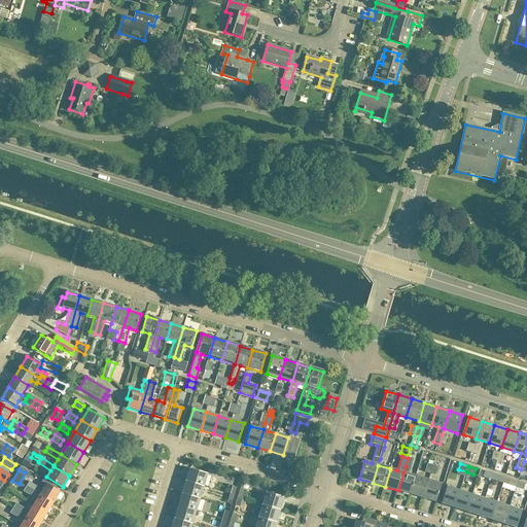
[(189,469),(186,482),(204,487),(207,475),(189,469)]
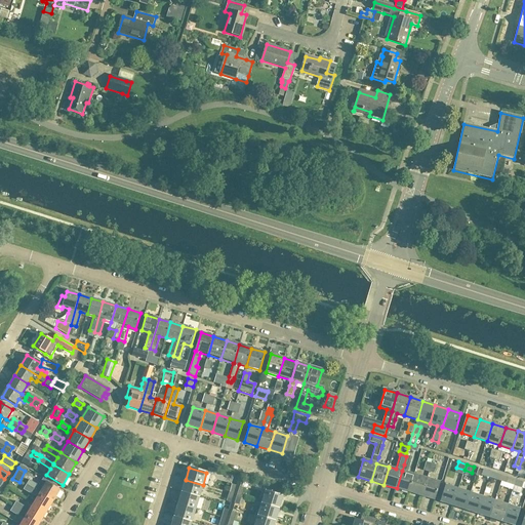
[(489,478),(491,472),(483,470),(481,476),(489,478)]
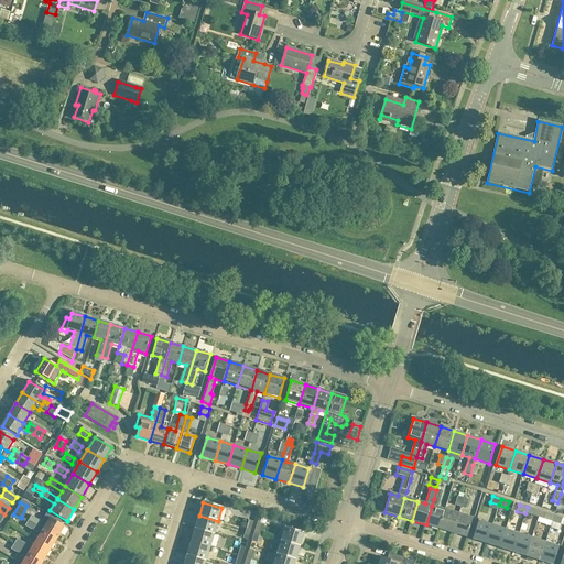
[(432,506),(426,524),(438,529),(445,510),(432,506)]
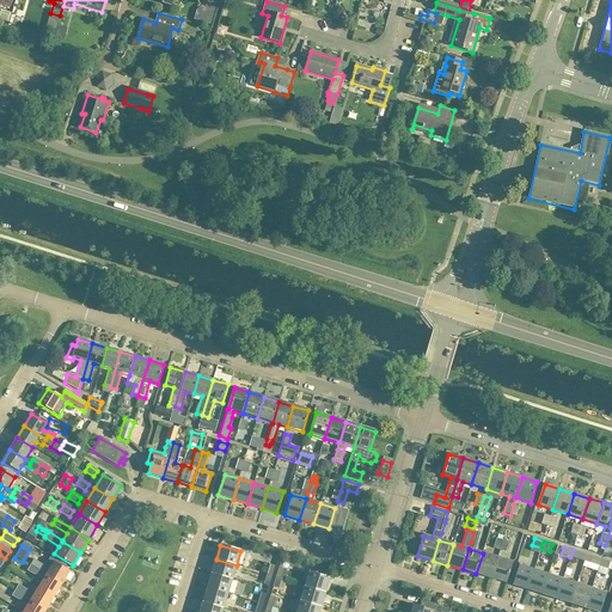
[(580,561),(582,554),(581,554),(573,550),(570,557),(580,561)]
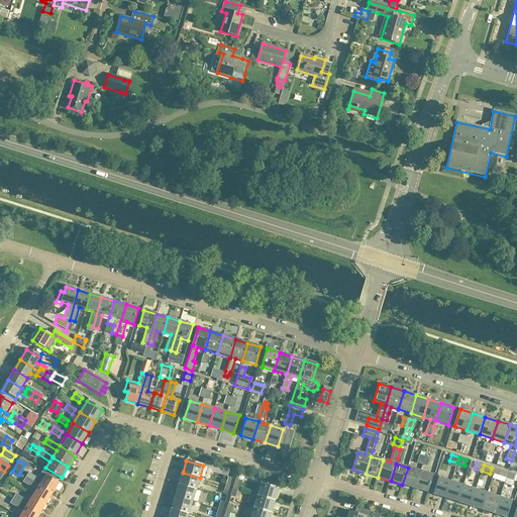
[(408,468),(402,485),(415,489),(420,471),(408,468)]
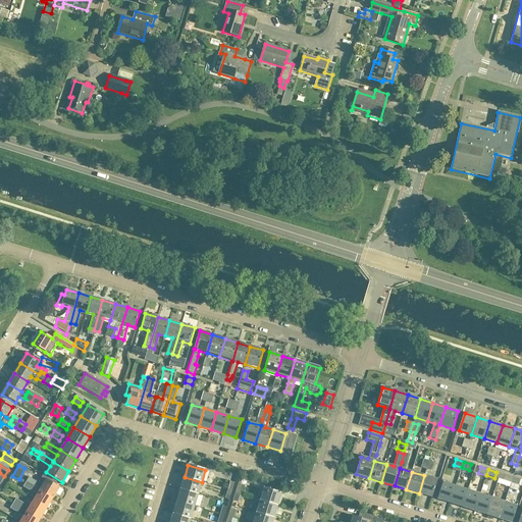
[(424,475),(419,493),(432,497),(437,479),(424,475)]
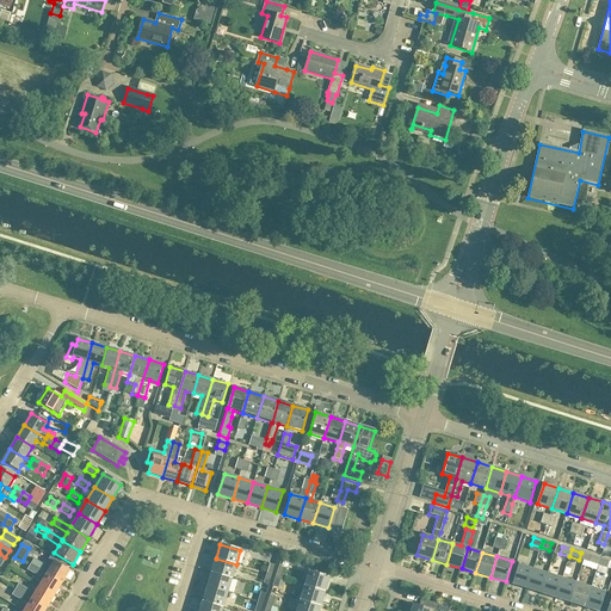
[(588,563),(590,563),(598,566),(599,559),(591,556),(588,563)]
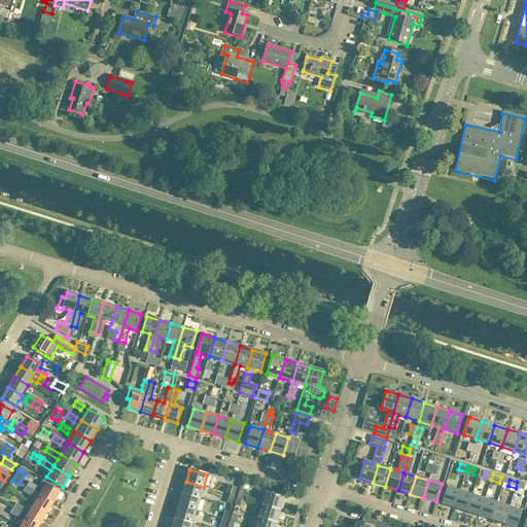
[(26,487),(53,502),(59,491),(46,484),(42,490),(29,482),(26,487)]
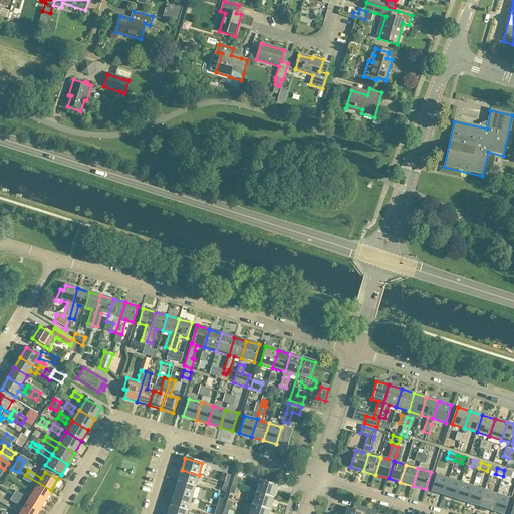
[(182,470),(178,482),(195,487),(199,475),(182,470)]
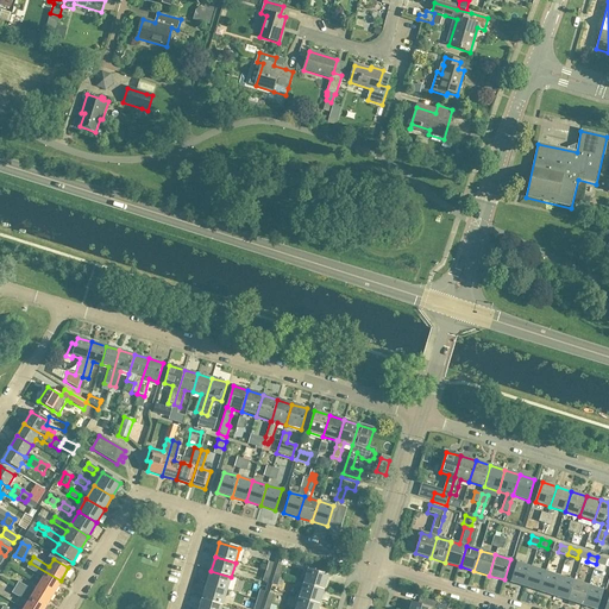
[(604,566),(607,560),(607,559),(597,557),(596,564),(604,566)]
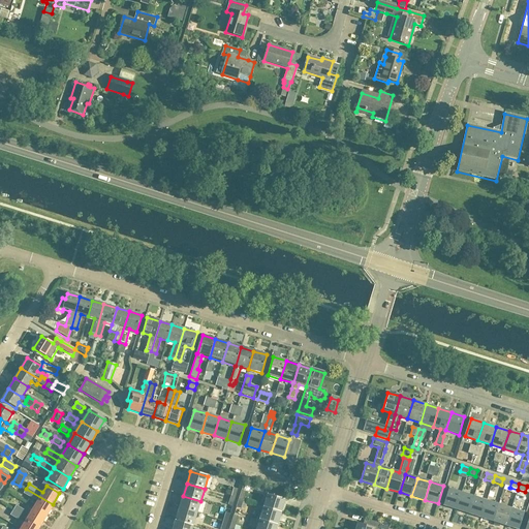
[(32,507),(47,516),(53,504),(26,489),(23,493),(36,501),(32,507)]
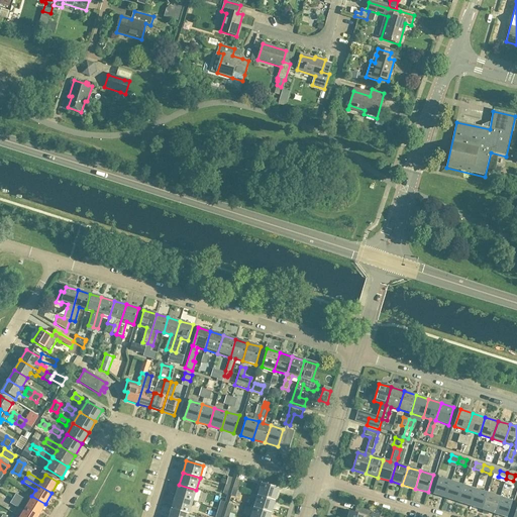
[(445,498),(451,482),(438,478),(433,494),(445,498)]
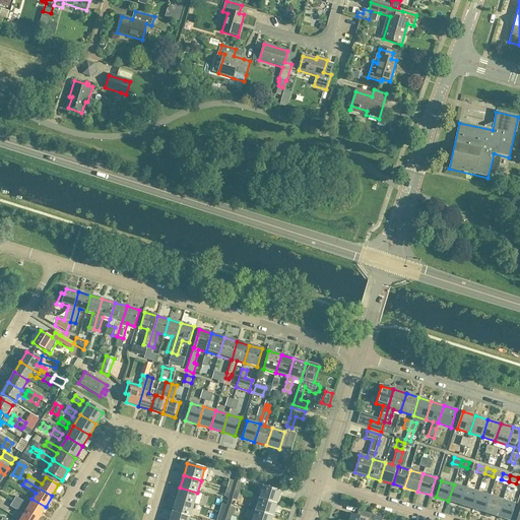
[(454,484),(448,501),(461,505),(466,488),(454,484)]
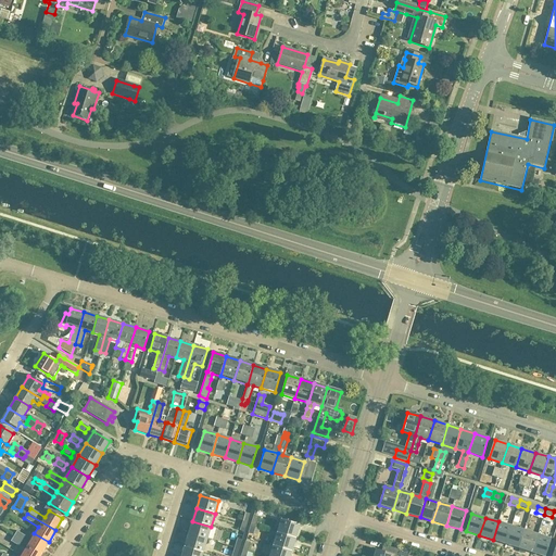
[(277,533),(294,539),(299,525),(281,519),(277,533)]
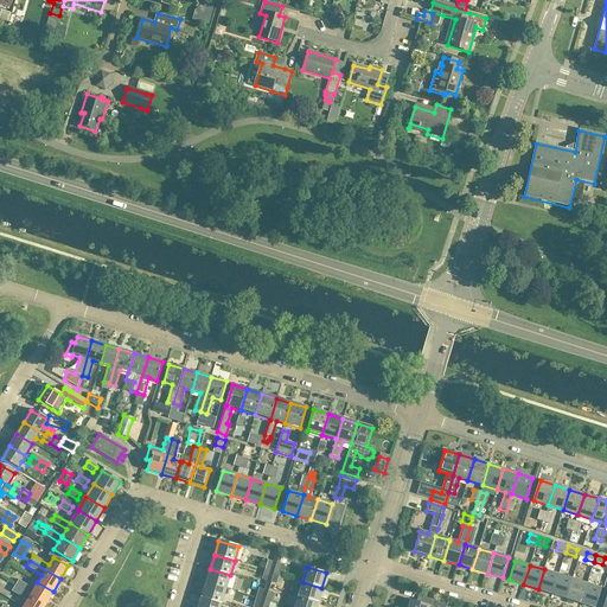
[(210,569),(205,583),(225,589),(230,575),(210,569)]
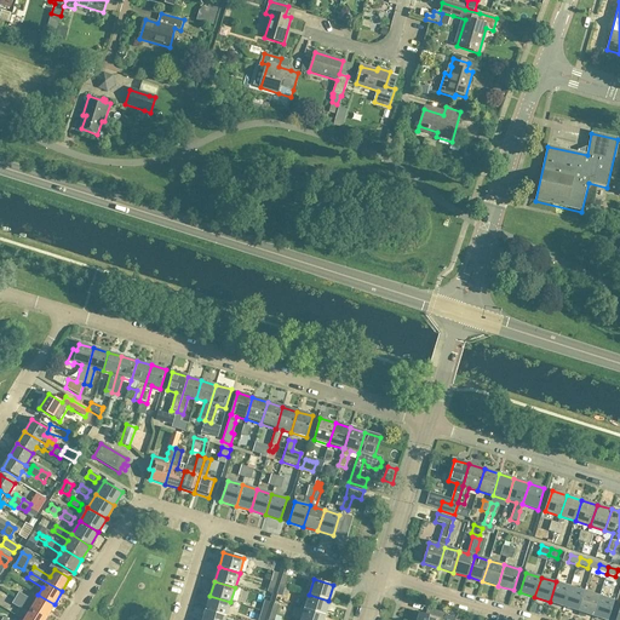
[(556,581),(550,602),(564,607),(570,586),(556,581)]
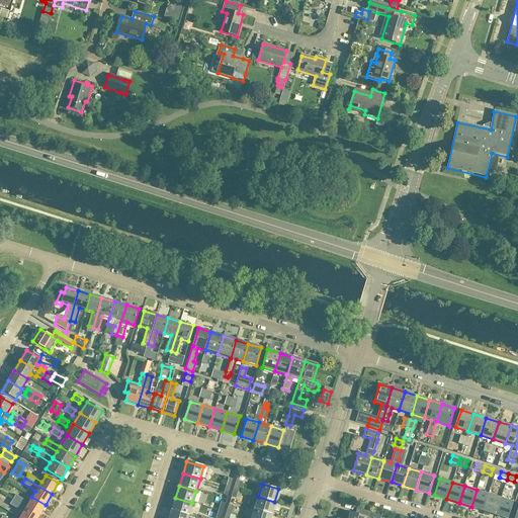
[(484,511),(489,494),(477,490),(471,507),(484,511)]
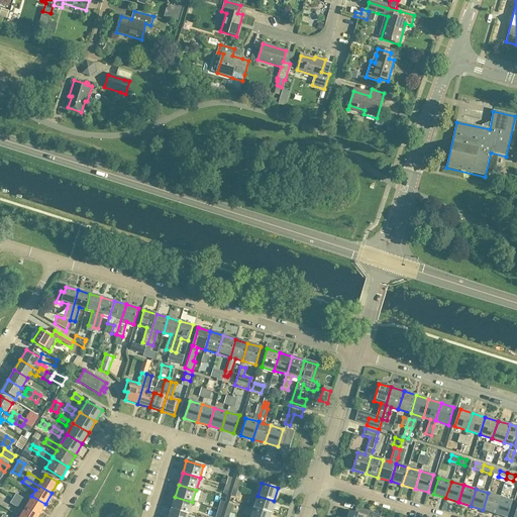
[(495,513),(500,497),(488,493),(483,510),(495,513)]
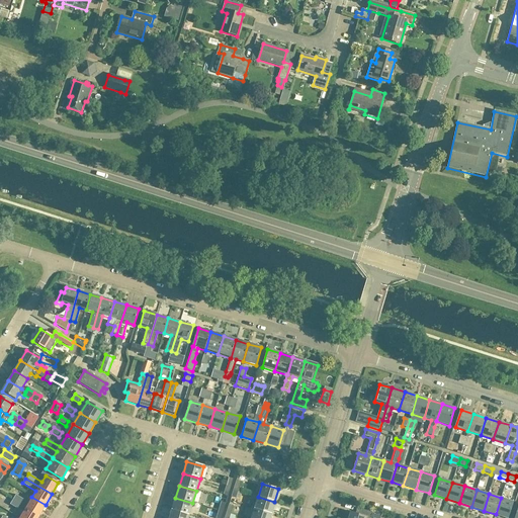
[(46,505),(31,497),(28,503),(15,495),(12,500),(38,515),(46,505)]
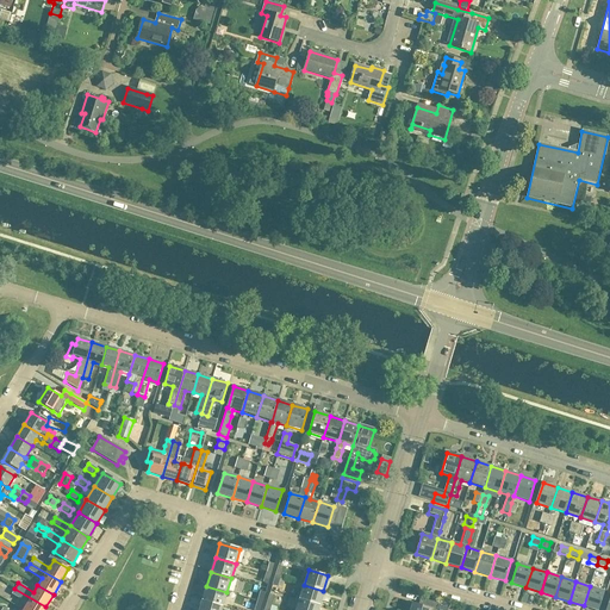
[(323,591),(304,585),(299,599),(319,605),(323,591)]
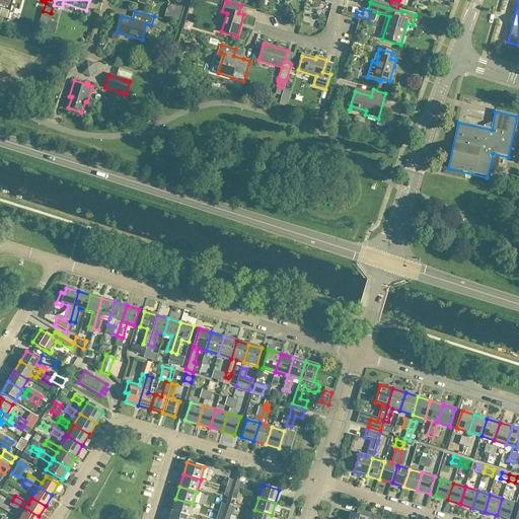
[(175,499),(172,511),(190,517),(193,504),(175,499)]
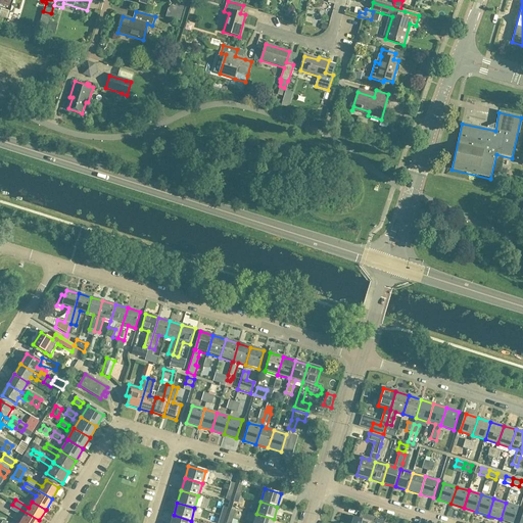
[(506,503),(501,519),(511,522),(513,522),(518,507),(506,503)]
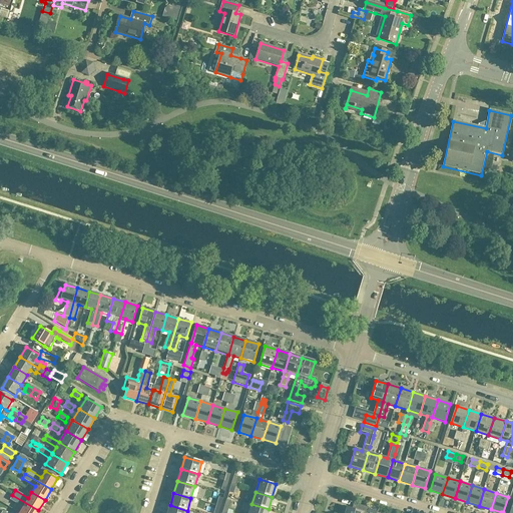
[(36,512),(38,510),(12,495),(9,499),(22,507),(18,512),(36,512)]
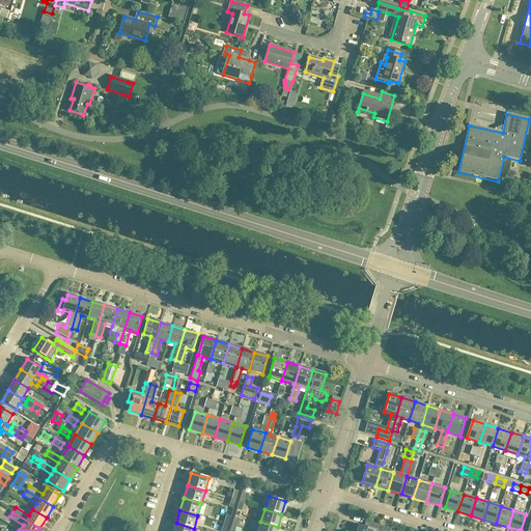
[(390,530),(391,529),(366,521),(364,527),(359,526),(357,530),(390,530)]
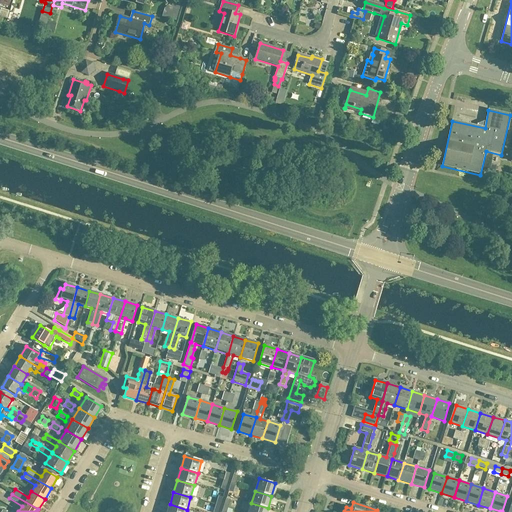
[(266,511),(268,508),(251,503),(248,511),(266,511)]
